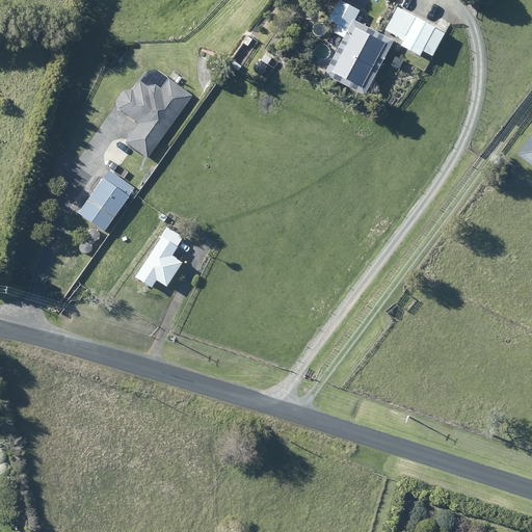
[(328,65),(323,75),(363,97),(392,42),(352,21),(357,10),(338,0),(337,0),(326,20),(337,25),(333,32),(343,37),(328,65)]
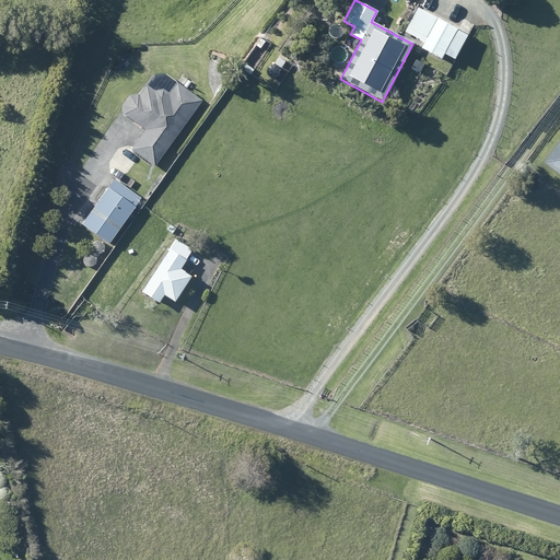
[(418,8),(404,32),(424,43),(421,48),(441,59),(444,54),(453,59),(467,35),(418,8)]
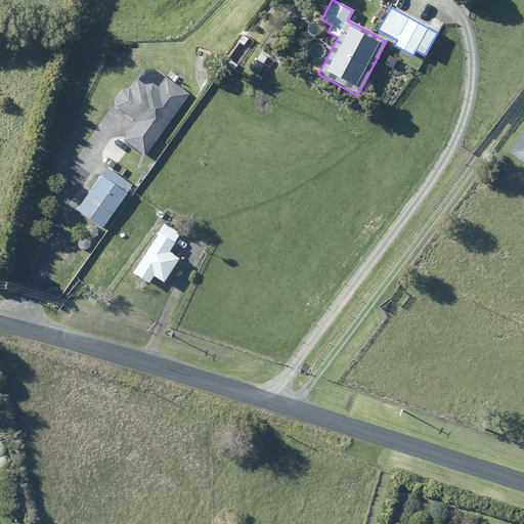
[(262,63),(266,57),(260,53),(256,59),(262,63)]
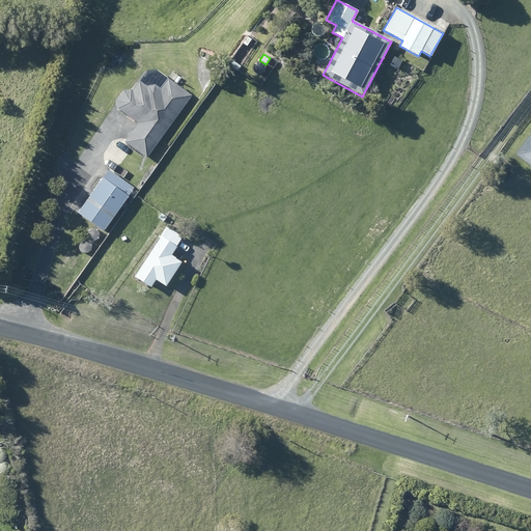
[(394,57),(390,64),(395,67),(400,60),(394,57)]
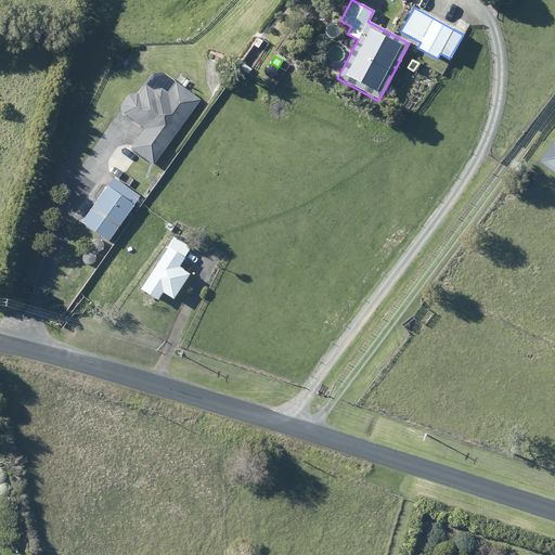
[(263,67),(263,73),(267,77),(272,78),(276,74),(276,69),(273,65),(268,64),(263,67)]
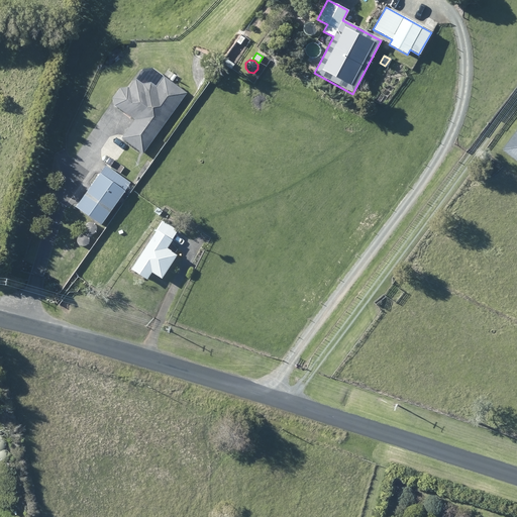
[(185,93),(173,84),(162,76),(153,87),(148,84),(140,85),(133,80),(126,89),(124,88),(118,89),(111,98),(112,105),(132,120),(121,135),(119,138),(139,152),(140,153),(142,151),(185,93)]
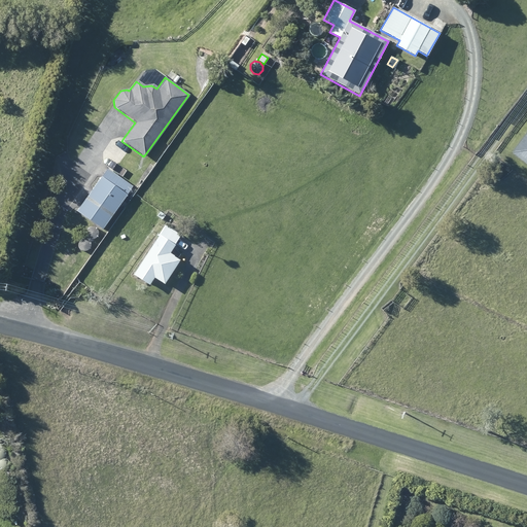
[(526,131),(511,153),(526,165),(526,131)]
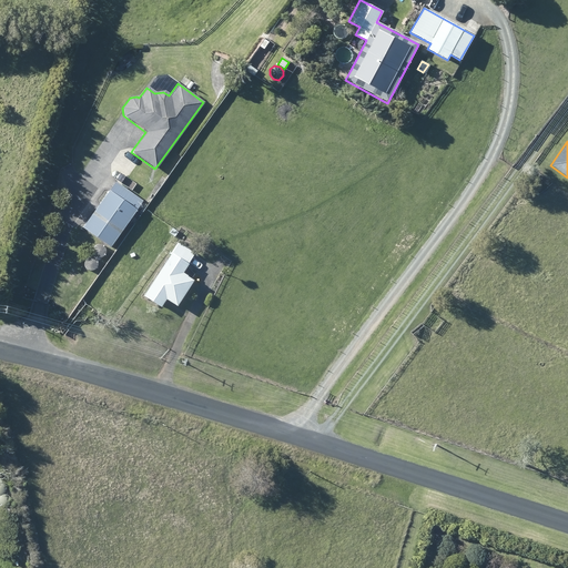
[(127,221),(140,201),(113,182),(107,191),(80,227),(108,247),(127,221)]
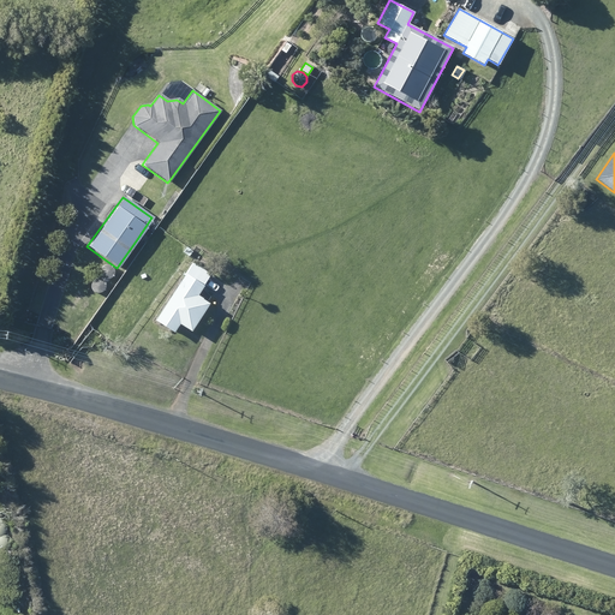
[(201,286),(208,274),(190,263),(183,274),(181,274),(153,320),(171,332),(175,326),(175,324),(187,332),(206,304),(198,299),(199,298),(195,296),(201,286)]
